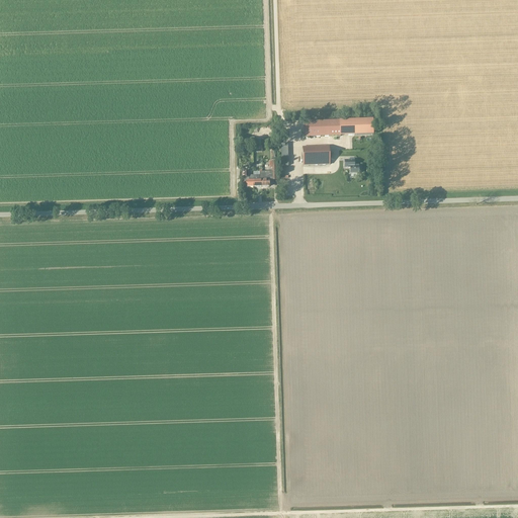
[(374,119),(341,120),(341,136),(375,135),(374,119)]
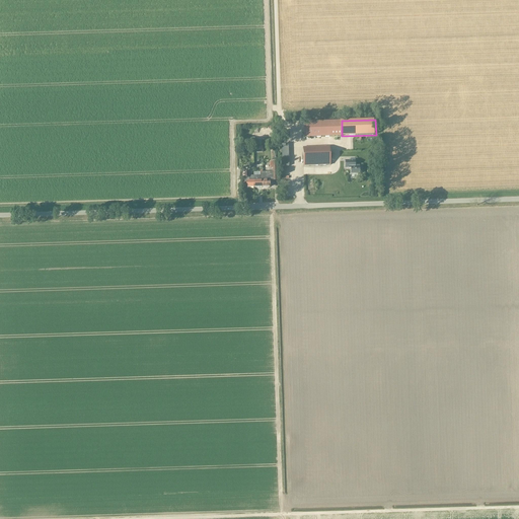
[(303,122),(304,138),(342,136),(342,121),(303,122)]
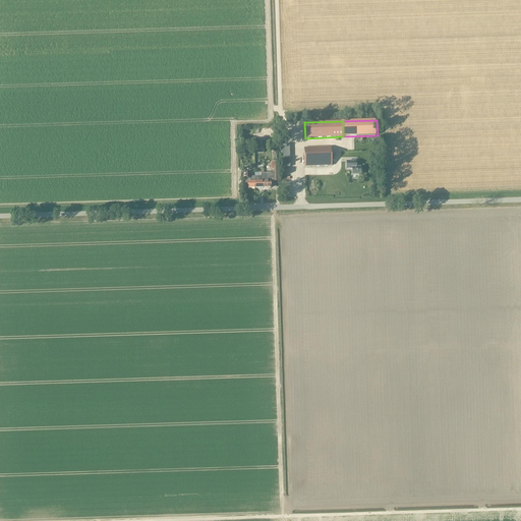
[(304,166),(332,166),(331,148),(304,148),(304,166)]
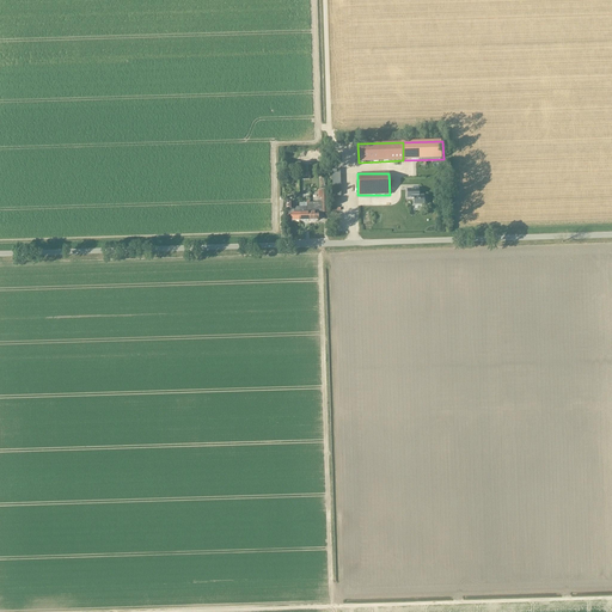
[(423,206),(423,196),(418,196),(418,189),(407,189),(407,199),(414,199),(414,206),(423,206)]
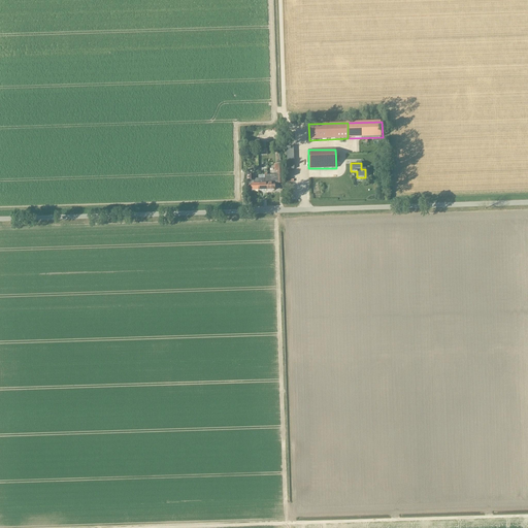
[(266,191),(275,191),(275,184),(282,184),(282,174),(267,175),(267,177),(264,178),(264,180),(266,180),(266,191)]
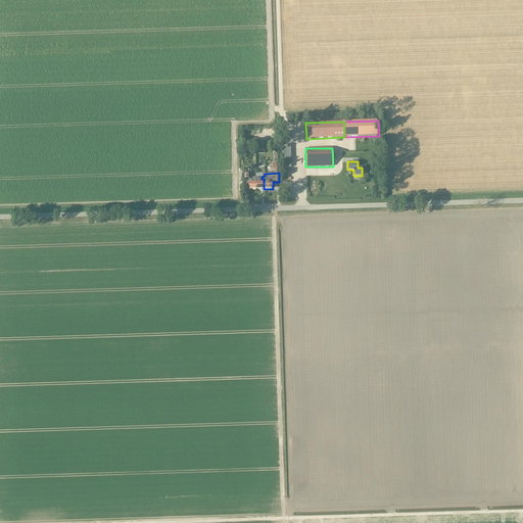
[(255,177),(251,177),(251,174),(245,174),(245,180),(248,180),(248,189),(256,189),(255,177)]
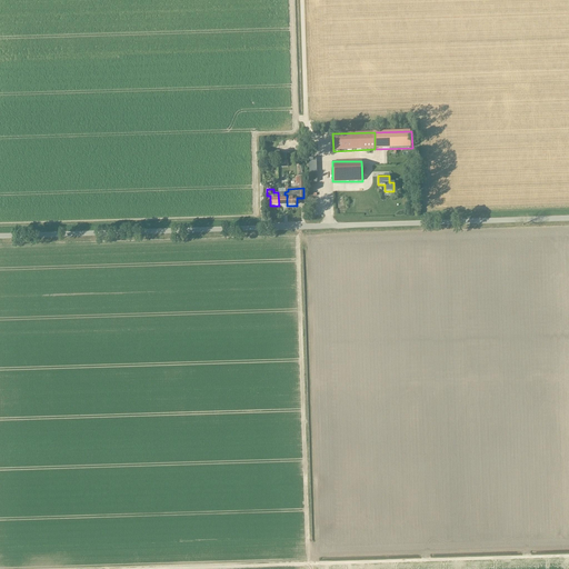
[(285,192),(288,191),(288,189),(285,189),(285,191),(278,191),(278,192),(279,206),(287,206),(287,195),(285,195),(285,192)]
